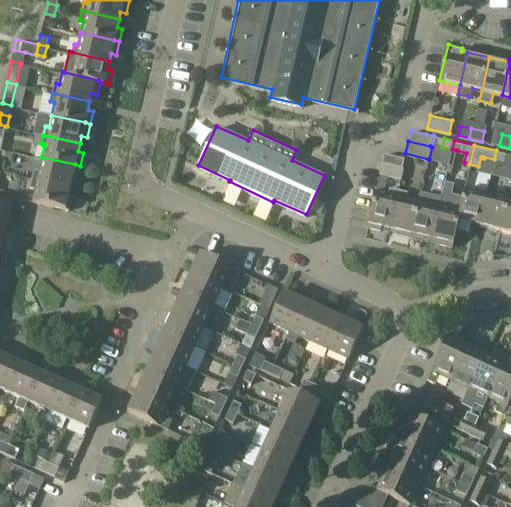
[(506,153),(496,150),(494,159),(504,162),(506,153)]
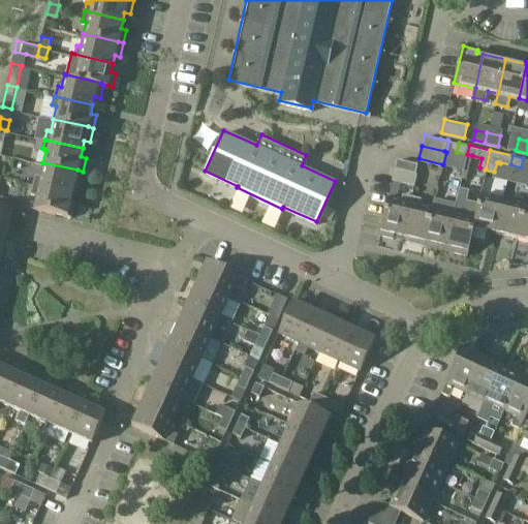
[(405,170),(407,160),(397,157),(395,166),(405,170)]
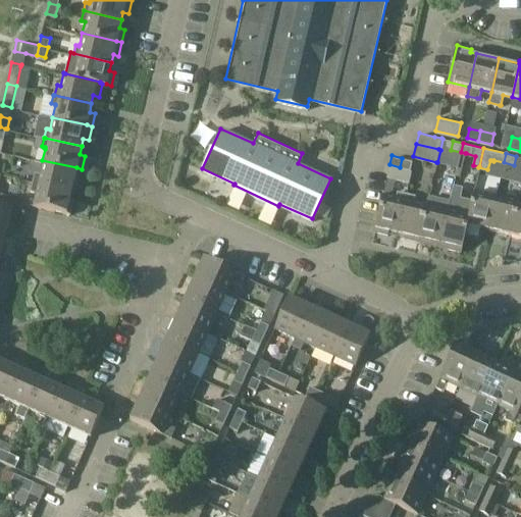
[(412,160),(402,158),(400,167),(410,169),(412,160)]
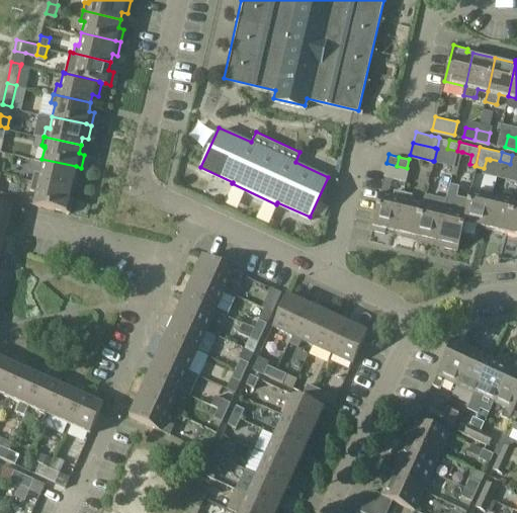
[(35,170),(33,179),(34,179),(71,187),(73,179),(78,181),(81,168),(76,166),(41,159),(39,170),(39,171),(36,170),(35,170)]
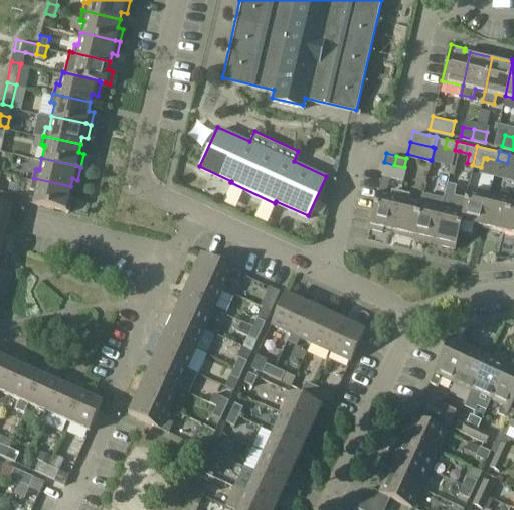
[(382,174),(378,189),(384,190),(385,187),(387,187),(390,176),(382,174)]
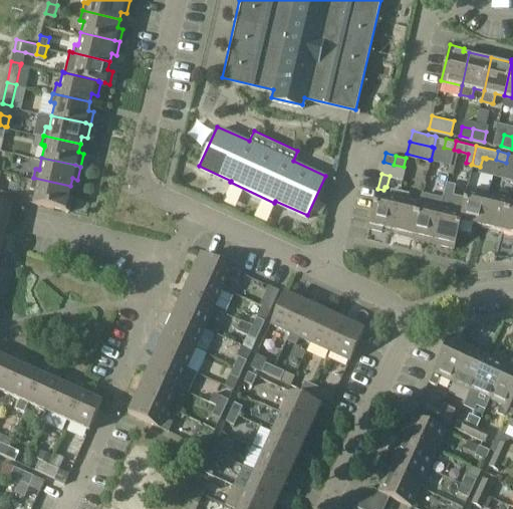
[(33,178),(31,187),(32,187),(34,188),(31,200),(65,208),(70,209),(74,196),(68,195),(70,186),(34,178),(33,178)]
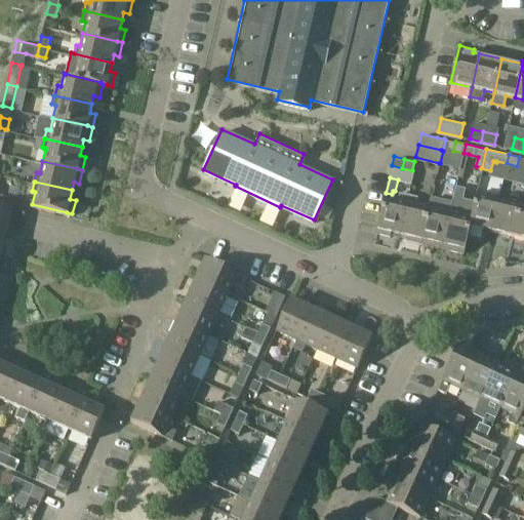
[(454,197),(443,242),(452,244),(451,249),(465,252),(466,247),(471,224),(470,224),(475,200),(474,200),(464,197),(465,195),(466,187),(456,185),(454,197)]
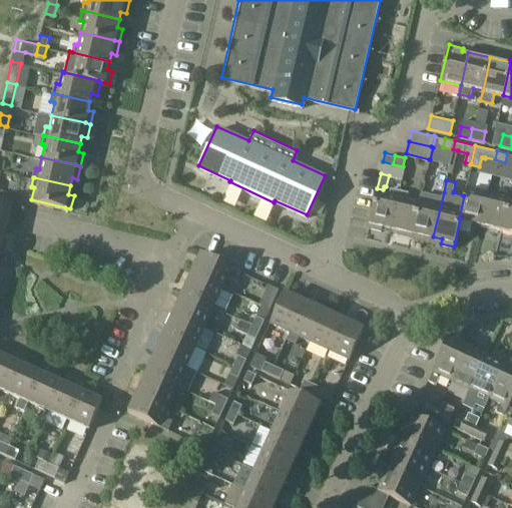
[(464,195),(459,218),(460,218),(480,223),(488,190),(467,185),(464,195)]
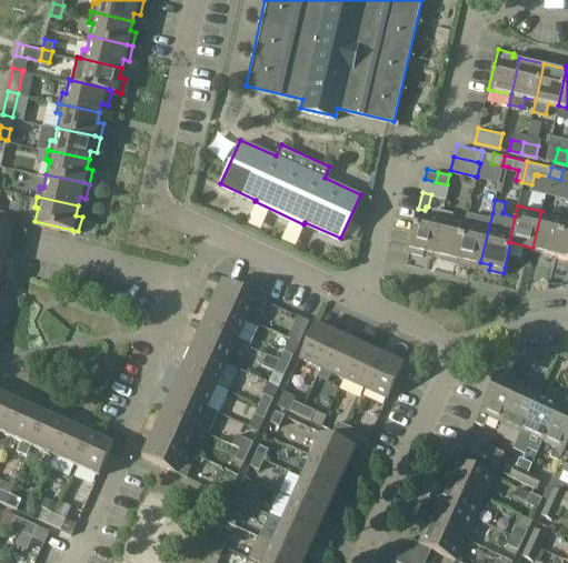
[(409,247),(408,251),(424,254),(425,250),(434,252),(444,209),(434,207),(432,213),(431,213),(418,210),(409,247)]
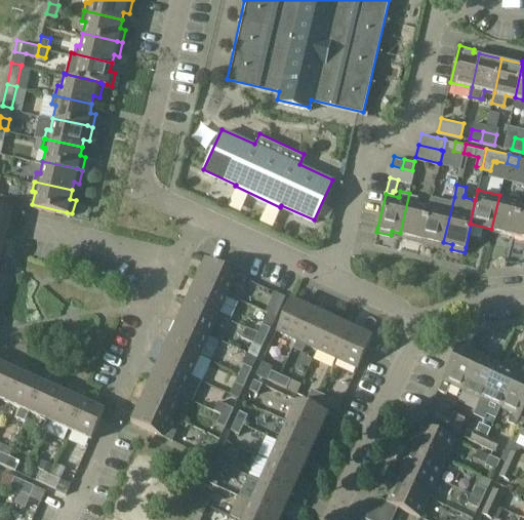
[(409,193),(400,233),(408,234),(407,239),(420,242),(421,237),(430,203),(416,201),(418,195),(409,193)]
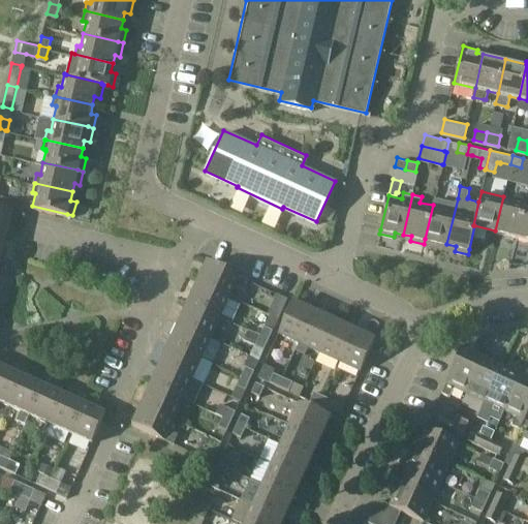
[(425,239),(424,244),(438,247),(439,242),(446,244),(458,198),(435,194),(433,205),(425,239)]
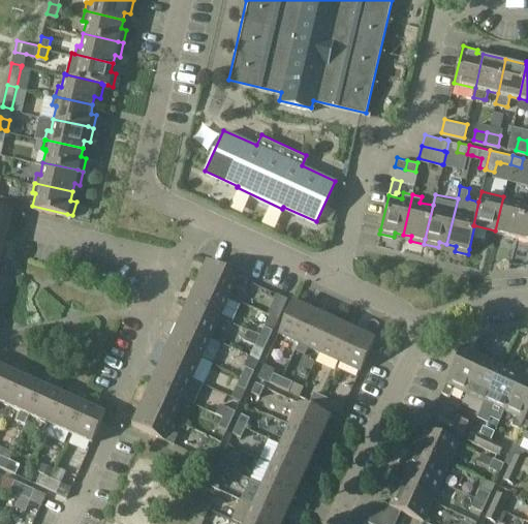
[(503,196),(495,230),(517,236),(525,202),(503,196)]
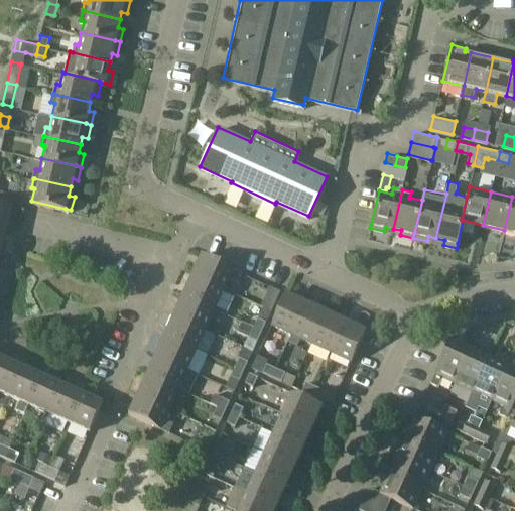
[(514,197),(512,197),(504,230),(514,232),(514,197)]
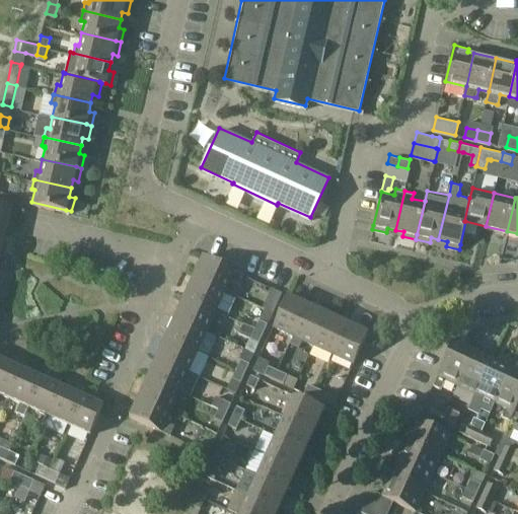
[(0,225),(7,227),(12,206),(0,203),(0,225)]
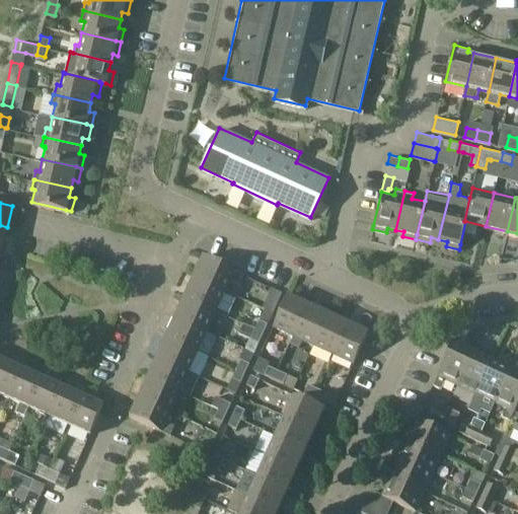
[(244,274),(202,254),(193,275),(225,289),(230,279),(239,283),(244,274)]
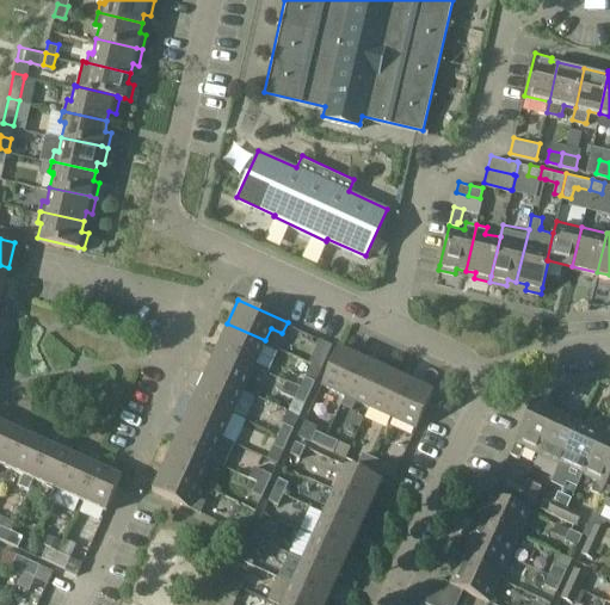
[(227,323),(216,346),(254,364),(265,340),(227,323)]
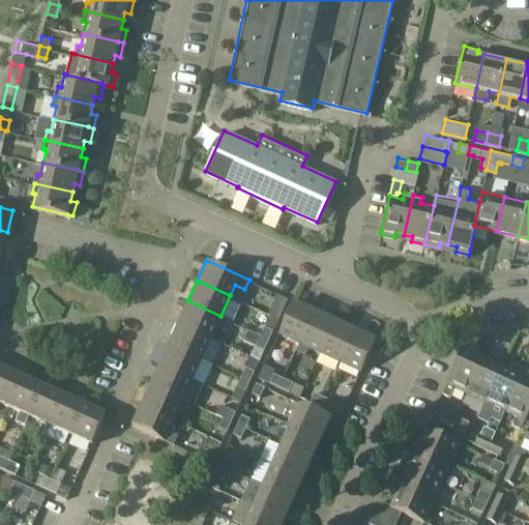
[(277,292),(273,300),(284,305),(288,297),(277,292)]
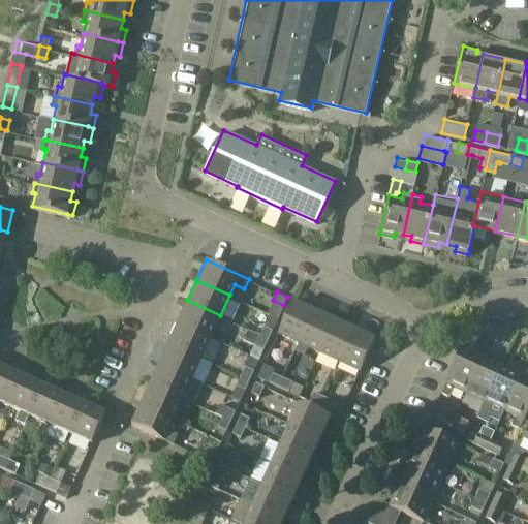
[(299,340),(313,309),(292,299),(278,330),(299,340)]
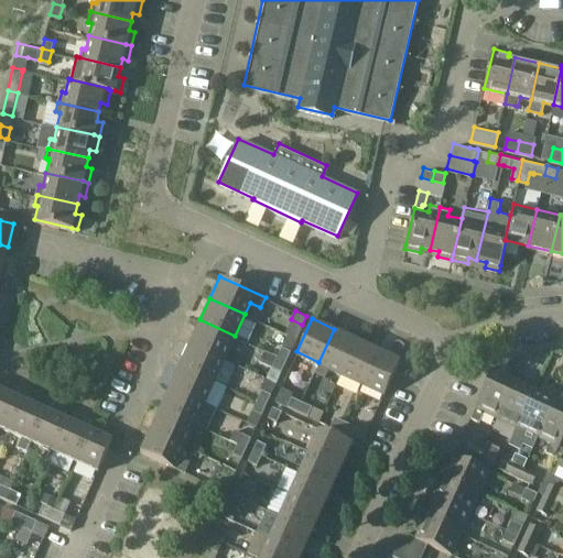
[(199,319),(190,341),(225,358),(235,336),(199,319)]
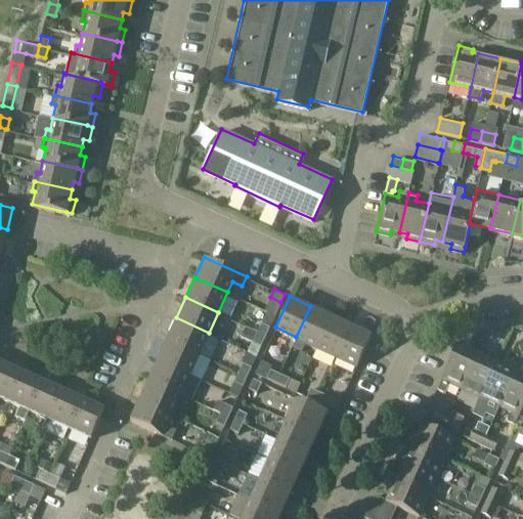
[(310,306),(296,337),(293,343),(300,347),(303,340),(316,346),(331,315),(310,306)]
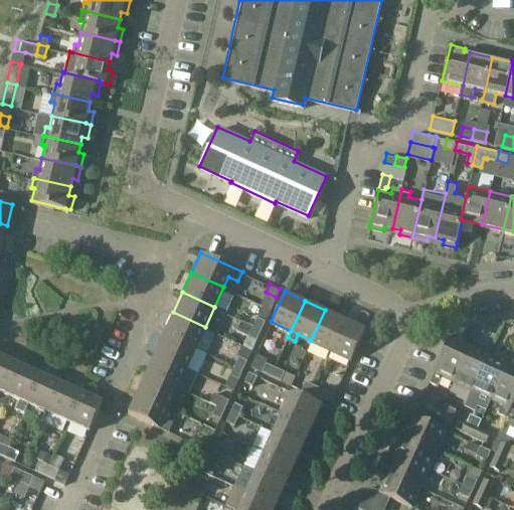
[(325,310),(311,340),(331,349),(344,319),(325,310)]
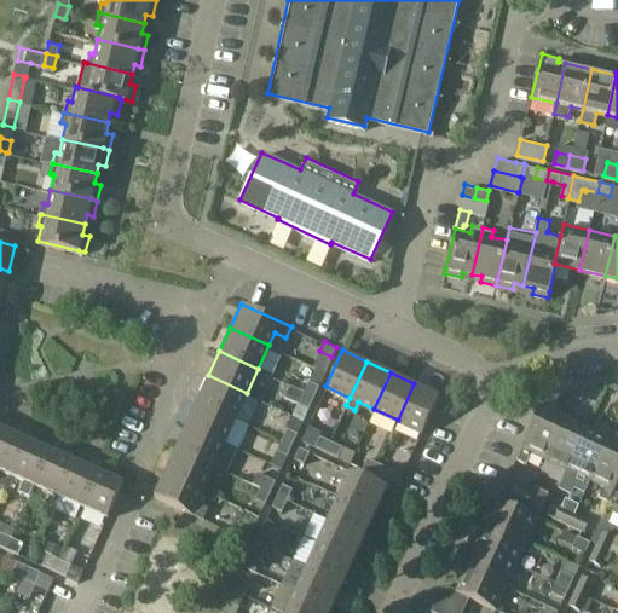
[(247,393),(208,375),(197,399),(236,416),(247,393)]
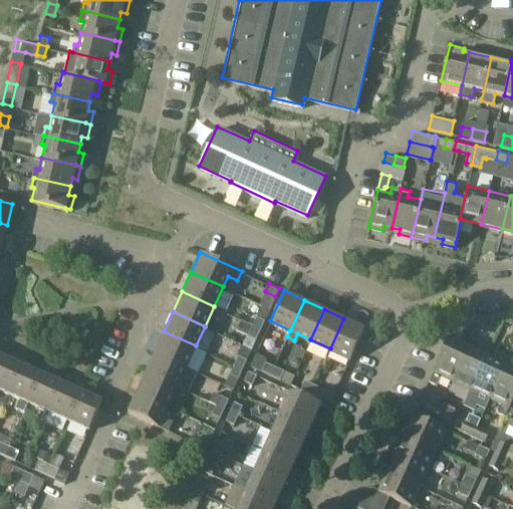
[(256,314),(252,324),(261,328),(265,319),(257,315),(256,314)]
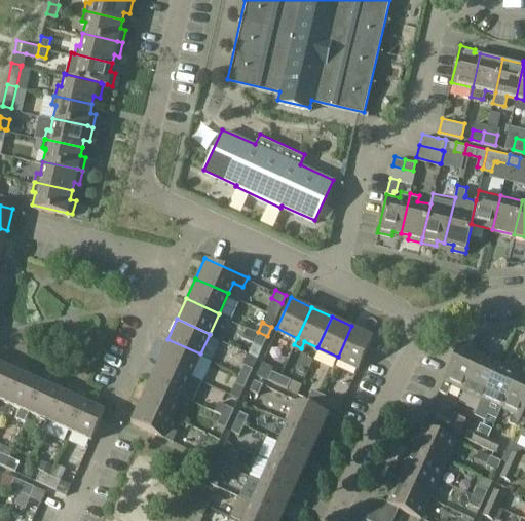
[(372,335),(351,326),(338,357),(359,366),(372,335)]
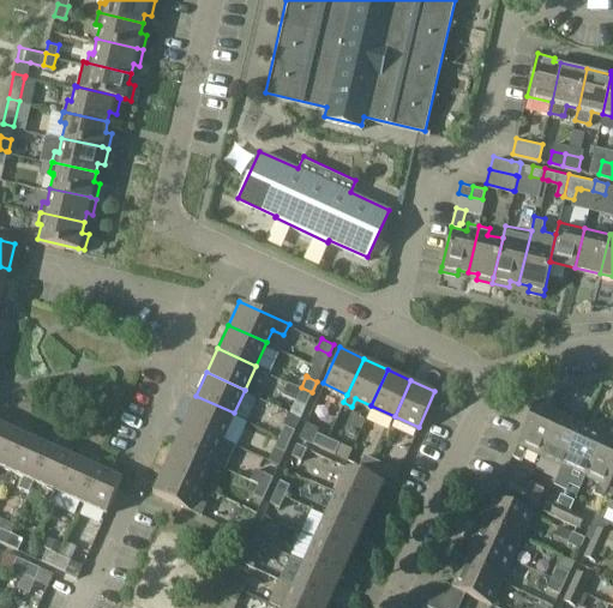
[(288,381),(283,392),(296,398),(301,387),(288,381)]
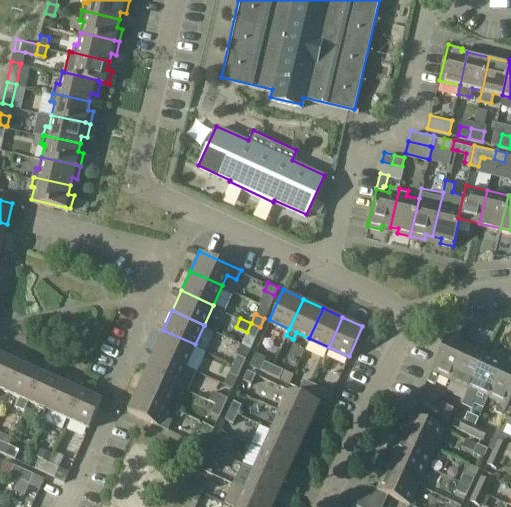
[(251,323),(247,332),(255,336),(260,327),(251,323)]
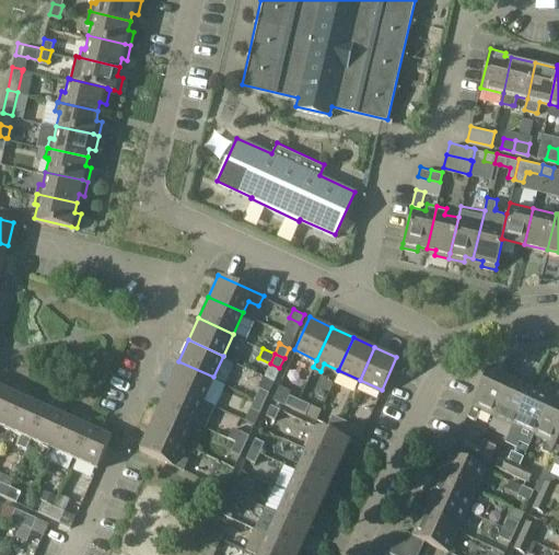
[(213,377),(178,361),(169,383),(204,399),(213,377)]
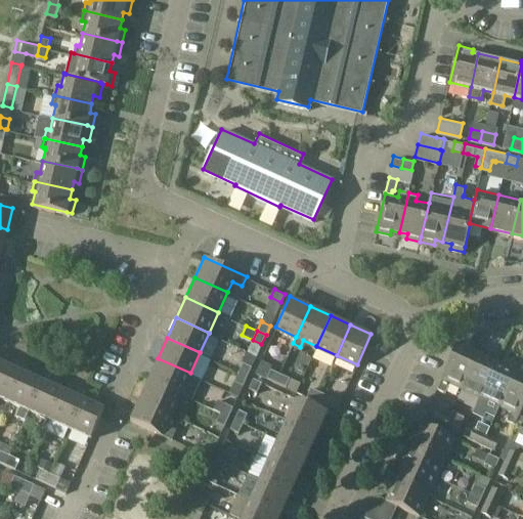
[(458,342),(441,378),(437,387),(446,392),(450,382),(461,387),(477,351),(458,342)]
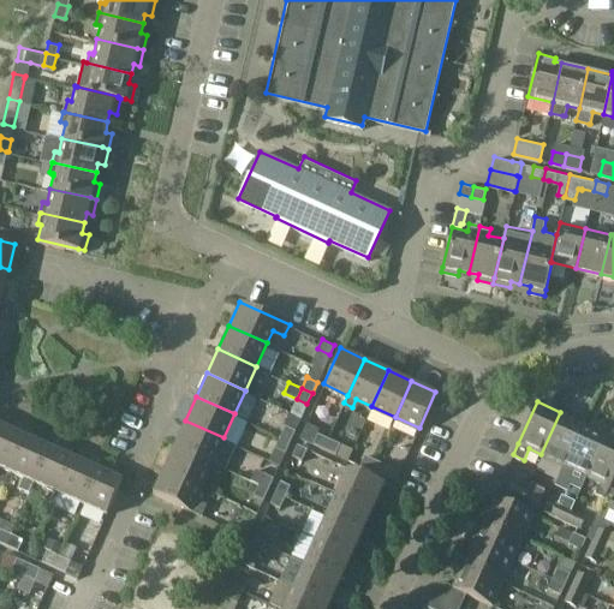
[(560,412),(541,454),(564,464),(583,422),(560,412)]
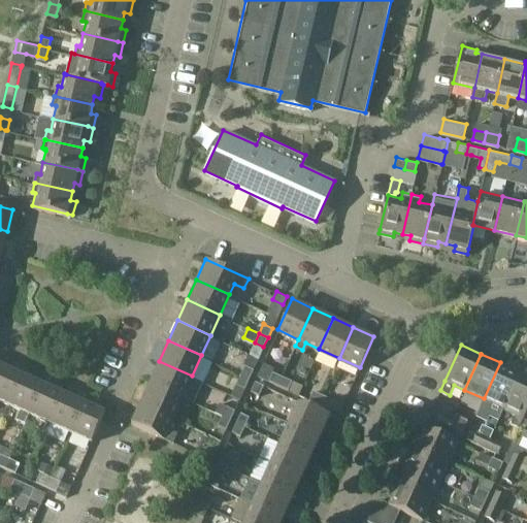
[(159,361),(150,382),(183,396),(192,376),(159,361)]
